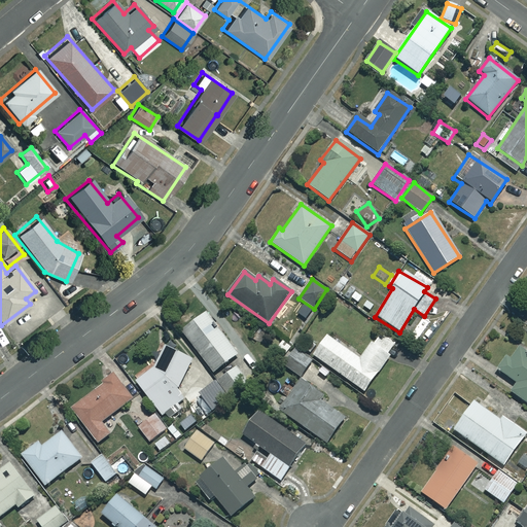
[(238,354),(205,312),(180,331),(213,374),(238,354)]
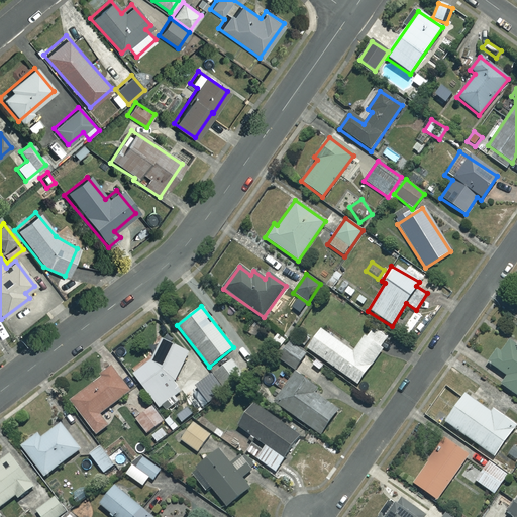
[(390,339),(372,326),(352,352),(320,328),(306,347),(355,385),(390,339)]
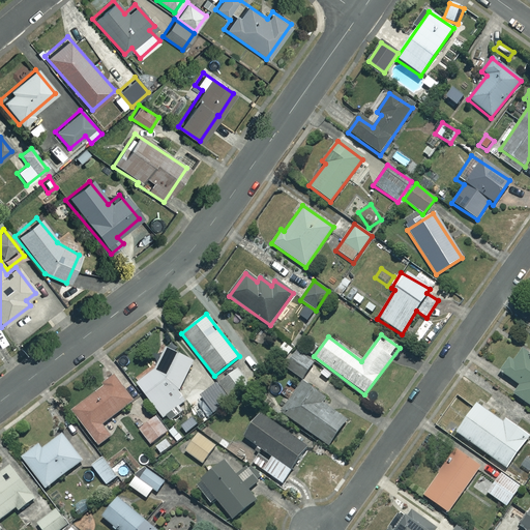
[(529,354),(520,348),(502,374),(519,385),(512,394),(529,406),(529,354)]
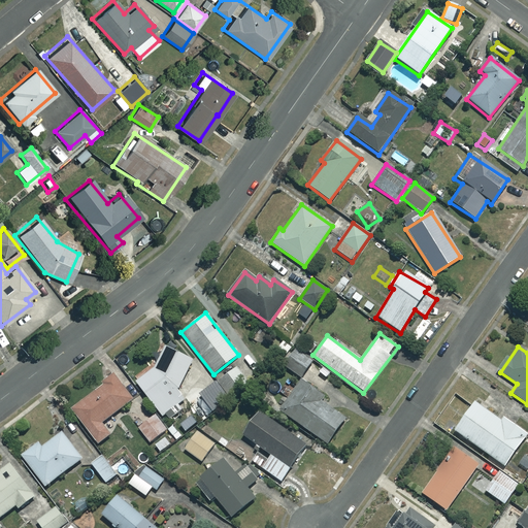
[(192,361),(166,348),(157,366),(135,383),(162,417),(184,399),(176,390),(192,361)]
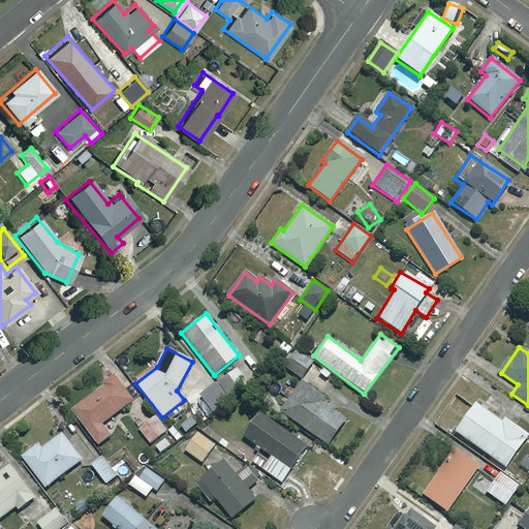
[(312,362),(293,349),(282,366),(301,378),(312,362)]
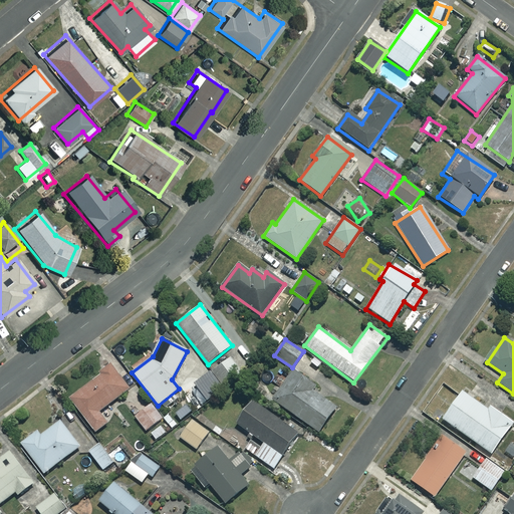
[(244,373),(230,357),(212,373),(226,390),(244,373)]
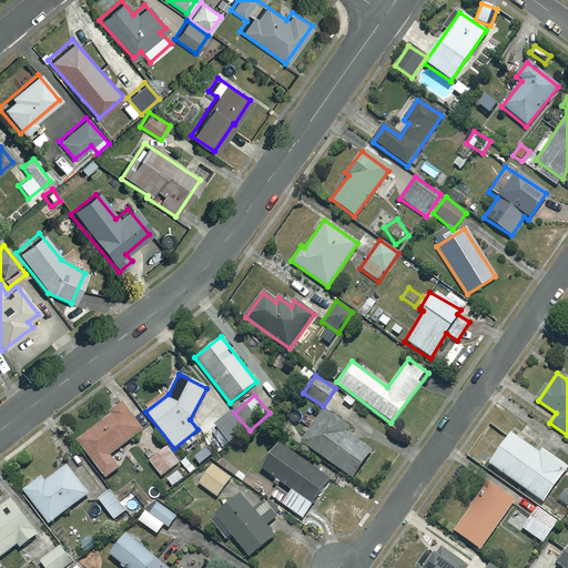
[(144,429),(124,402),(112,411),(114,413),(77,440),(104,478),(119,468),(109,455),(144,429)]
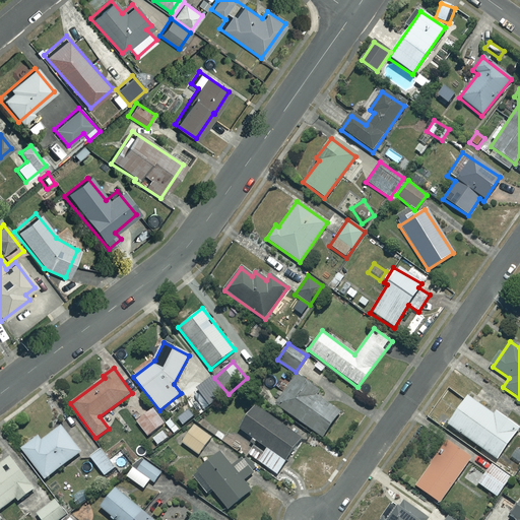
[(311,397),(317,389),(297,375),(275,404),(321,437),(336,415),(311,397)]
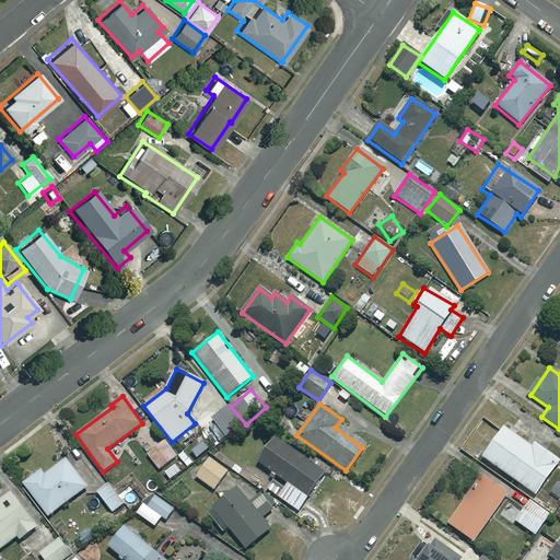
[(531,447),(502,427),(481,457),(534,494),(558,461),(534,443),(531,447)]
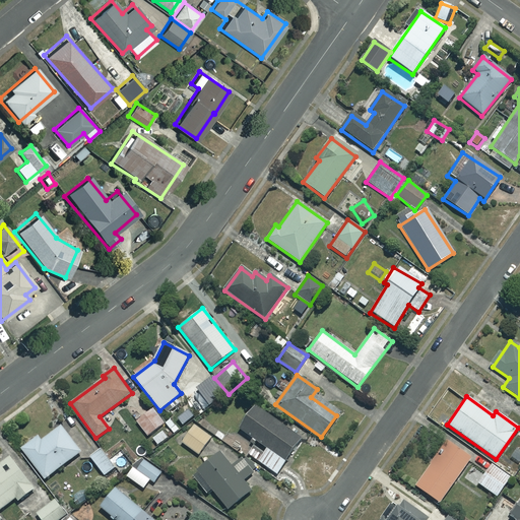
[(300,438),(253,407),(239,431),(267,449),(258,461),(277,473),(300,438)]
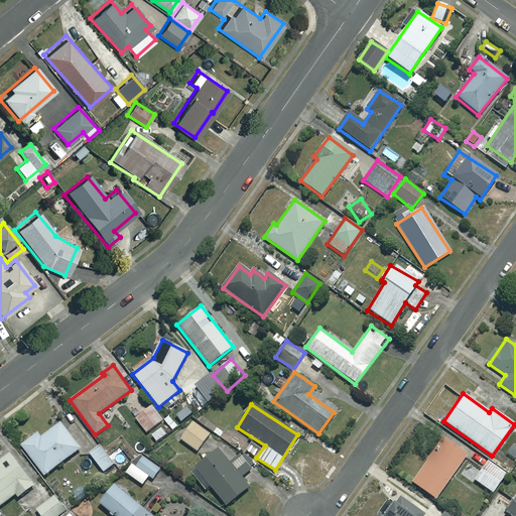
[(162,421),(151,406),(135,418),(146,433),(162,421)]
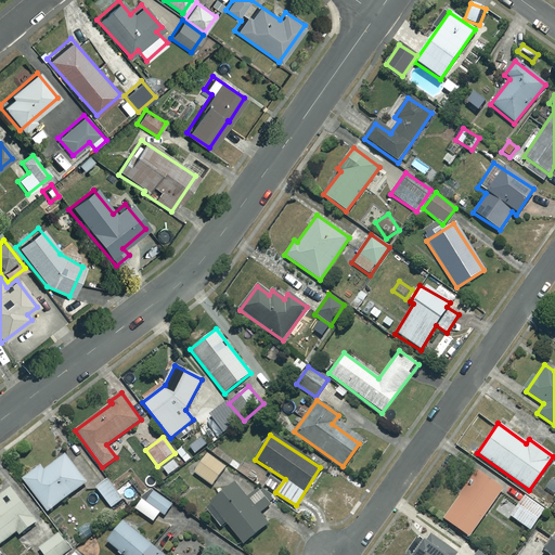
[(224,467),(207,454),(194,473),(211,486),(224,467)]
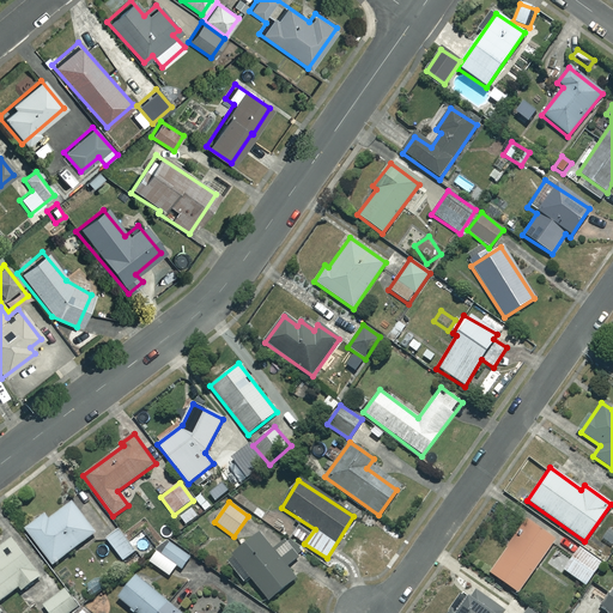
[(93,534),(71,503),(48,520),(44,515),(25,529),(53,565),(93,534)]
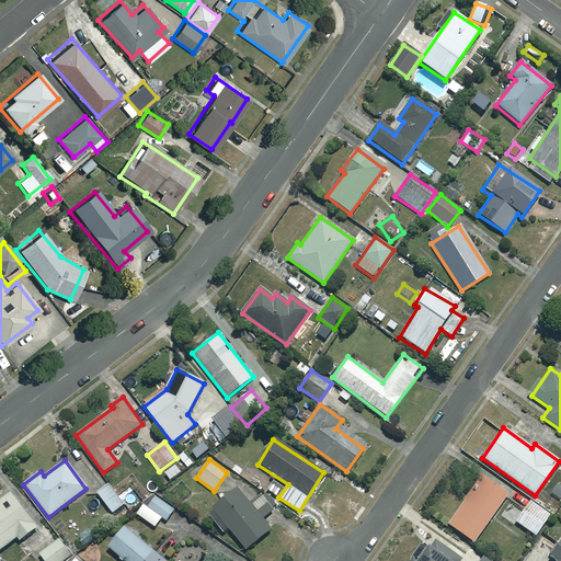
[(507,494),(481,476),(447,524),(473,542),(507,494)]
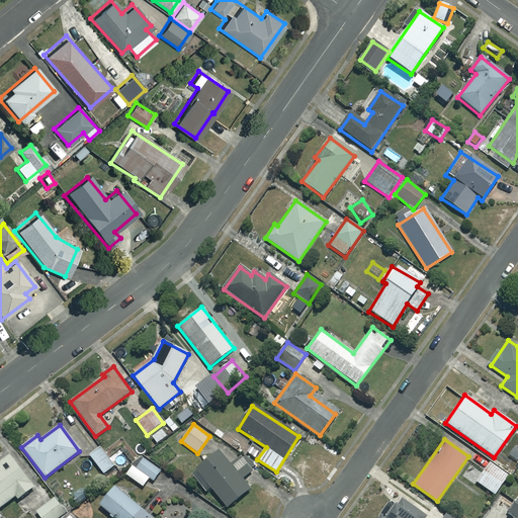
[(114,466),(99,446),(88,454),(103,475),(114,466)]
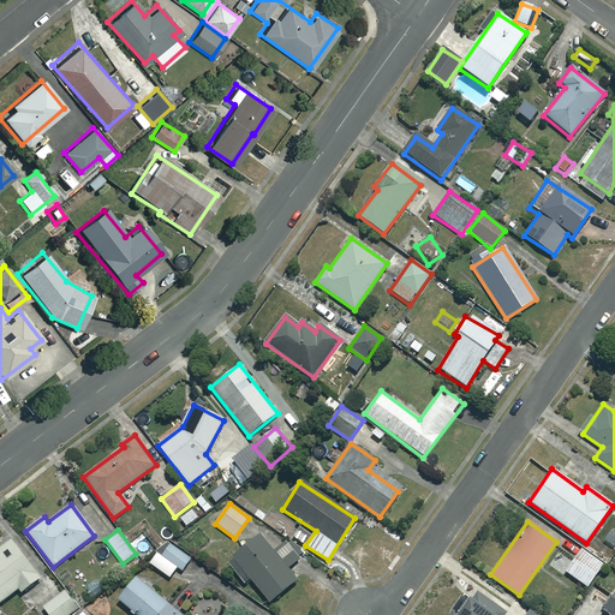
[(276,554),(260,535),(226,562),(243,583),(248,578),(269,603),(297,580),(287,569),(299,559),(287,544),(276,554)]
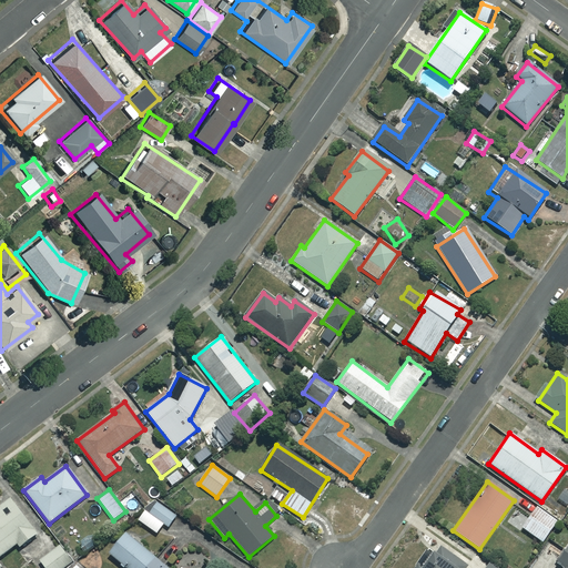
[(529,516),(536,507),(520,497),(515,506),(529,516)]
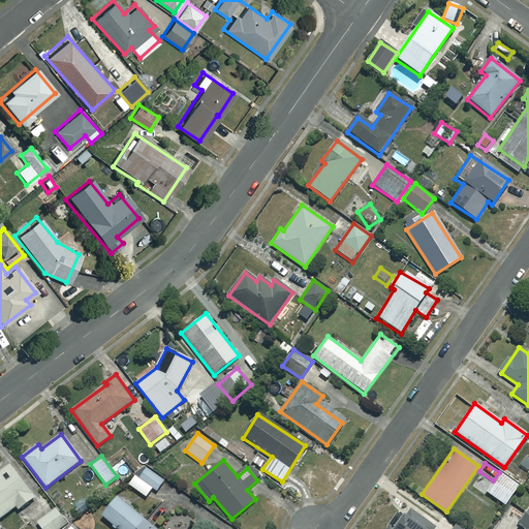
[(0,517),(16,506),(18,509),(34,498),(10,465),(0,471),(0,528),(4,527),(0,521),(0,517)]
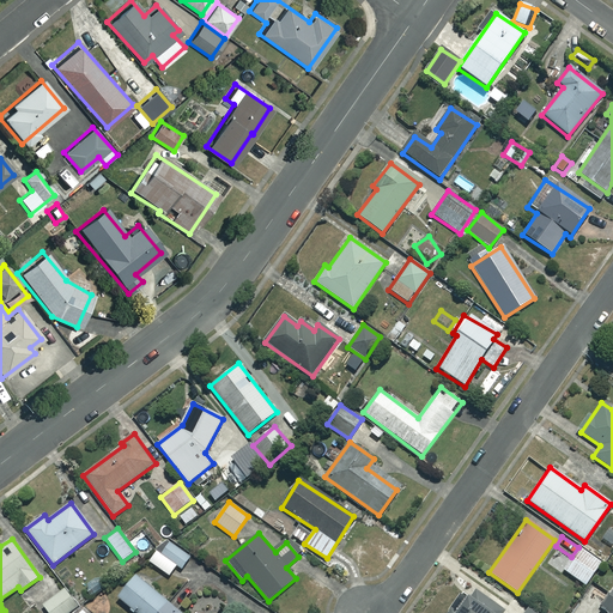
[(190,557),(170,541),(162,553),(157,550),(149,562),(169,577),(177,565),(181,569),(190,557)]
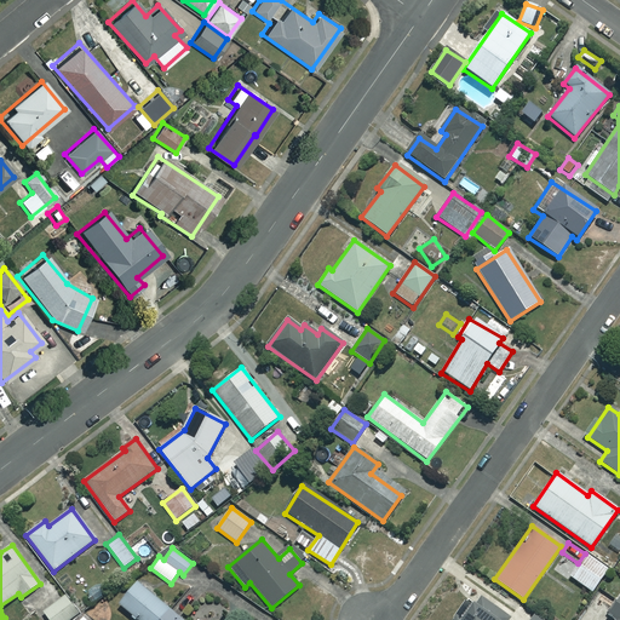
[(585,554),(578,563),(569,577),(592,592),(608,569),(585,554)]
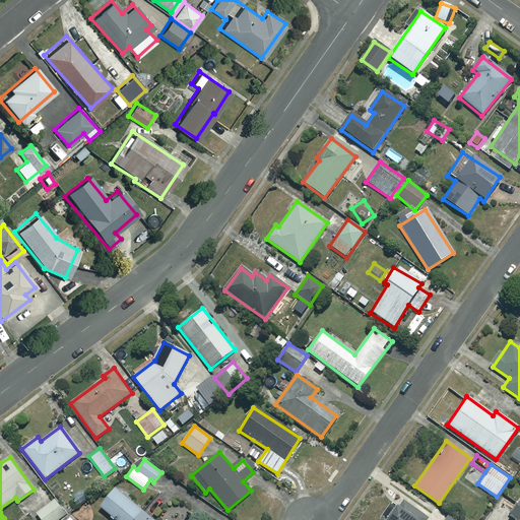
[(166,519),(152,519),(116,490),(100,509),(114,519),(166,519)]
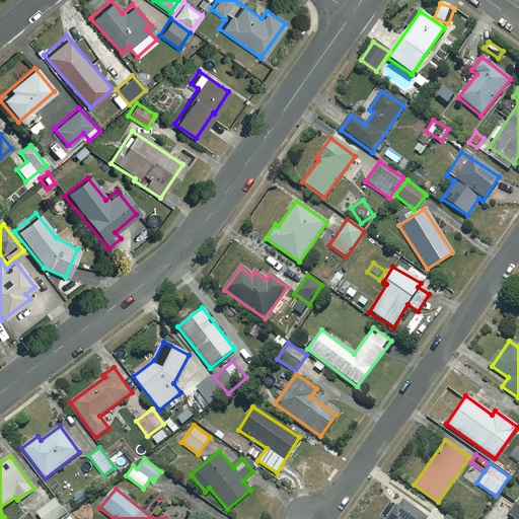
[(518,518),(518,498),(508,514),(514,518),(518,518)]
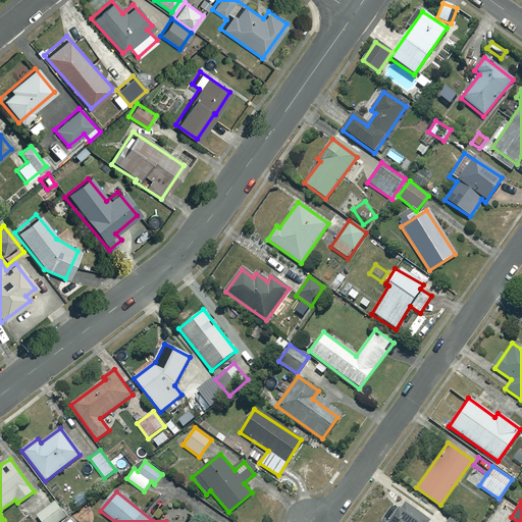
[(425,521),(427,520),(401,502),(394,512),(390,510),(381,521),(425,521)]
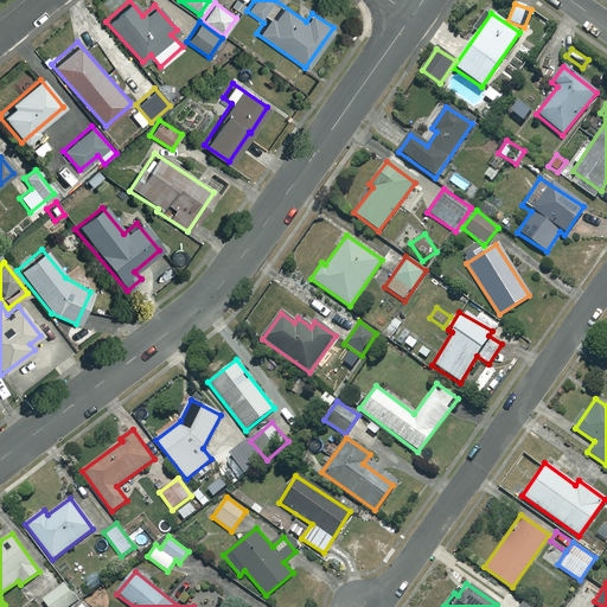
[(68,606),(76,601),(63,585),(43,600),(46,606),(68,606)]
